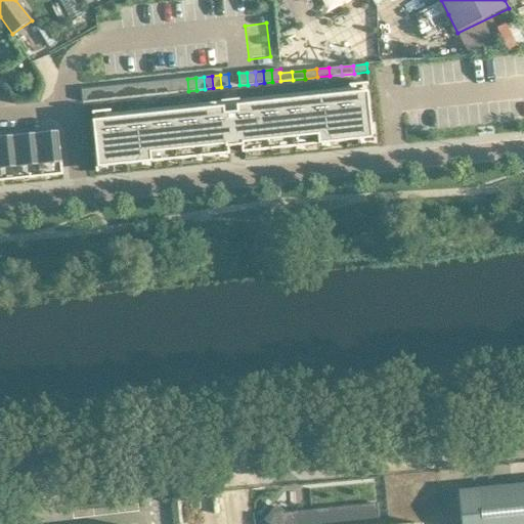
[(179,79),(171,80),(172,92),(180,92),(179,79)]
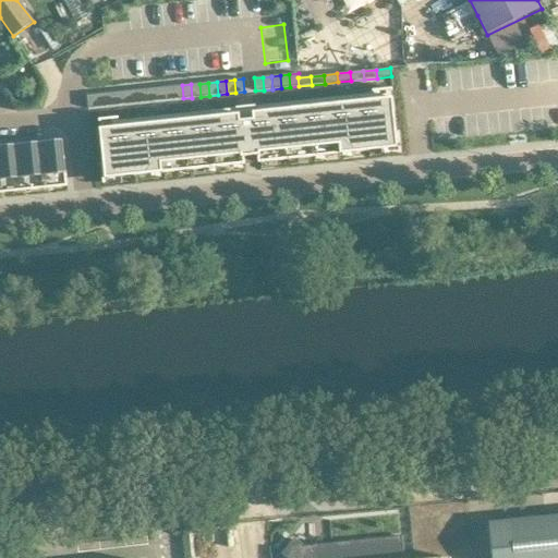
[(199,84),(191,84),(192,98),(201,97),(199,84)]
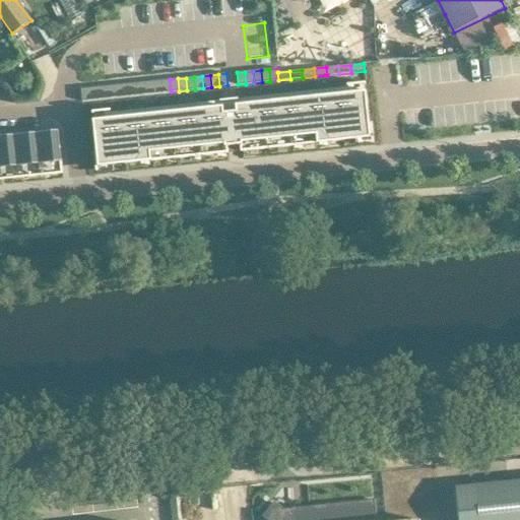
[(170,79),(161,80),(163,92),(171,91),(170,79)]
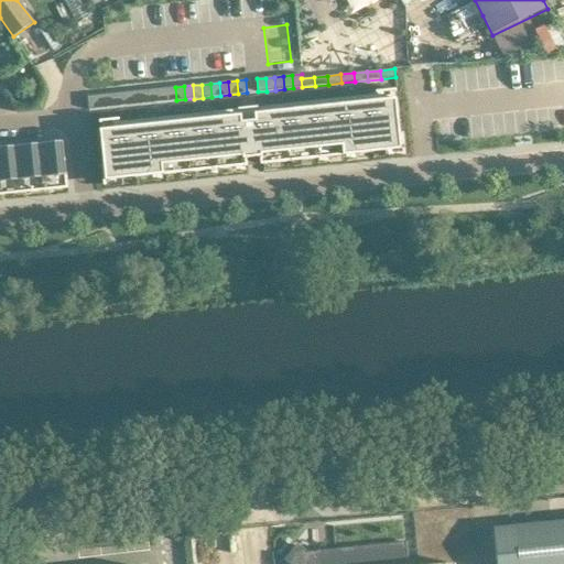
[(175,87),(166,88),(167,101),(176,100),(175,87)]
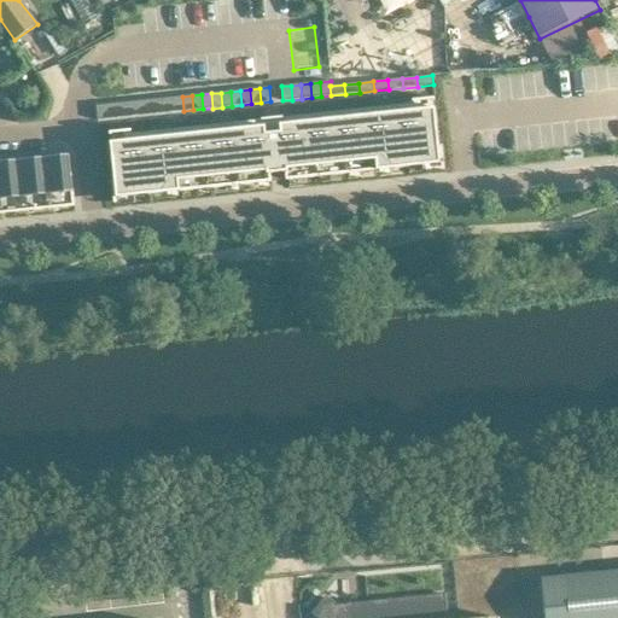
[(182,97),(173,98),(174,112),(184,111),(182,97)]
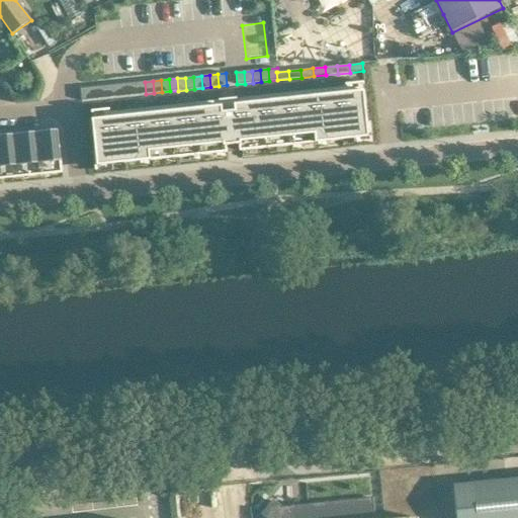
[(145,82),(137,83),(138,95),(146,94),(145,82)]
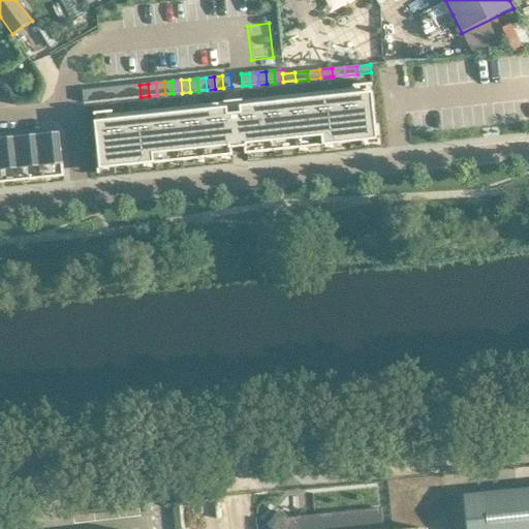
[(131,85),(123,86),(124,98),(132,98),(131,85)]
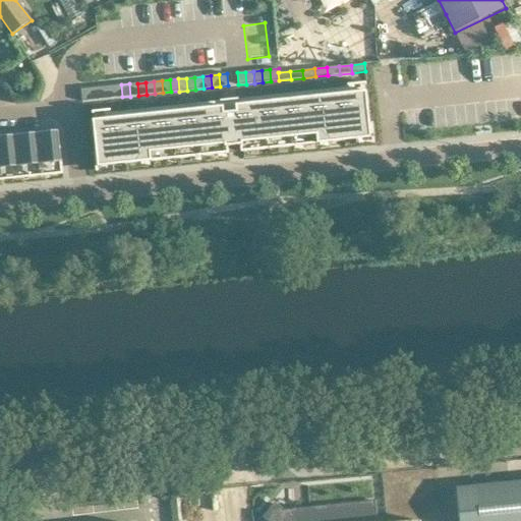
[(137,83),(129,83),(130,97),(138,96),(137,83)]
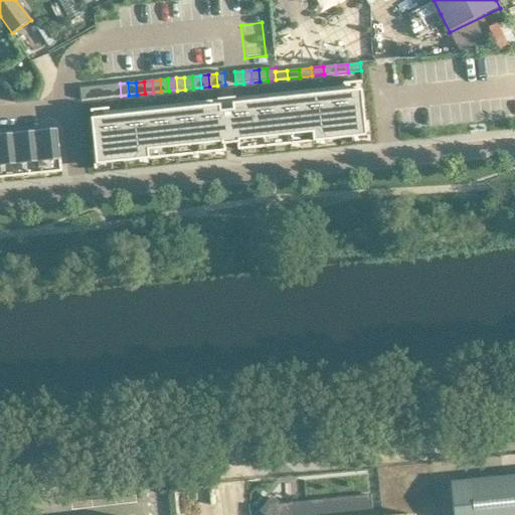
[(94,120),(93,120),(98,166),(141,161),(140,155),(148,154),(149,161),(166,159),(165,152),(173,151),(174,158),(191,156),(190,149),(198,149),(199,155),(216,153),(215,147),(223,146),(224,153),(226,152),(226,146),(238,145),(239,151),(241,151),(241,144),(248,143),(249,150),(267,148),(267,142),(274,141),(275,147),(293,145),(292,139),(300,138),(300,145),(318,143),(317,136),(325,135),(325,142),(368,137),(363,91),(362,91),(362,84),(361,84),(361,83),(345,86),(345,88),(236,100),(233,100),(233,99),(221,100),(221,102),(219,102),(110,113),(110,111),(94,113),(94,114),(94,120)]
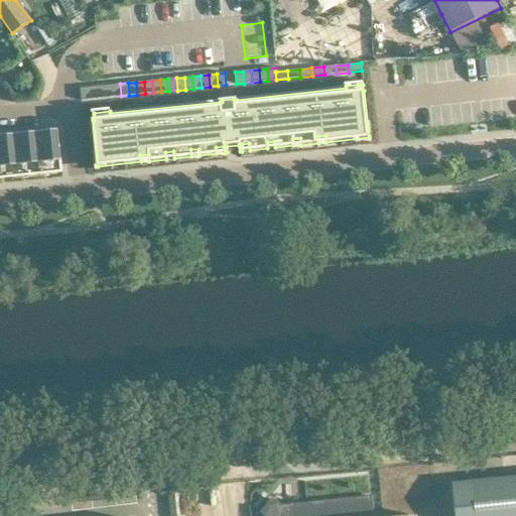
[(120,84),(112,85),(113,97),(121,96),(120,84)]
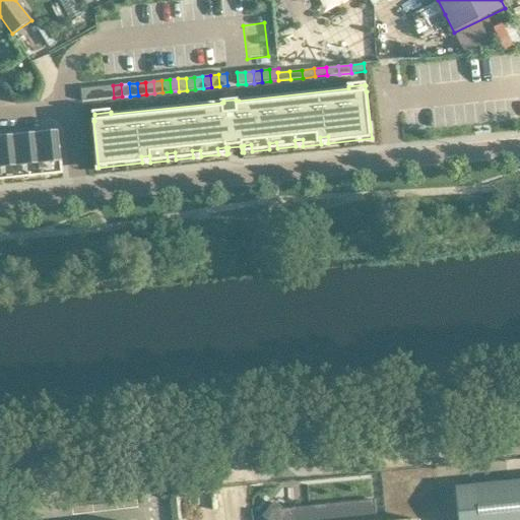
[(113,85),(105,86),(106,99),(114,98),(113,85)]
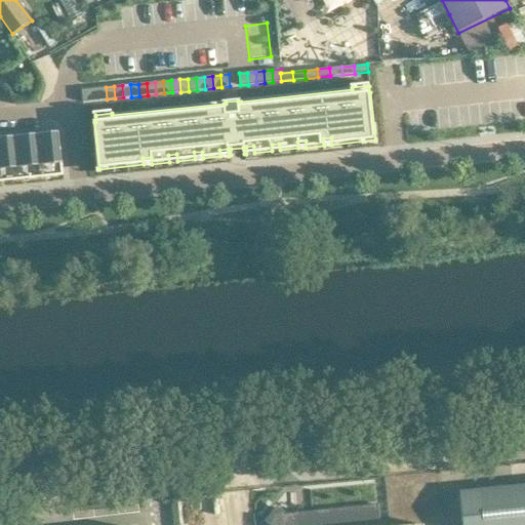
[(106,87),(97,88),(98,101),(107,99),(106,87)]
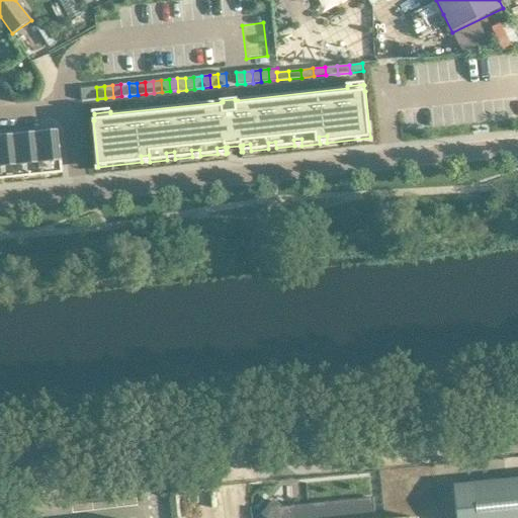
[(96,87),(88,88),(89,100),(97,99),(96,87)]
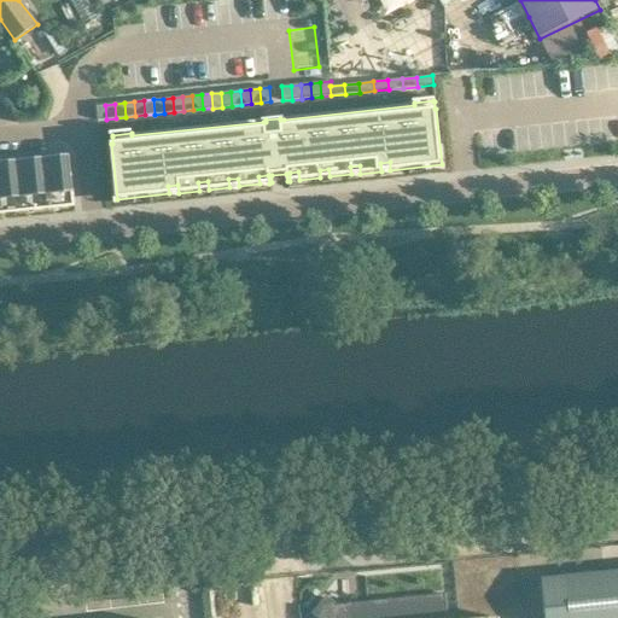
[(105,105),(95,106),(98,121),(106,120),(105,105)]
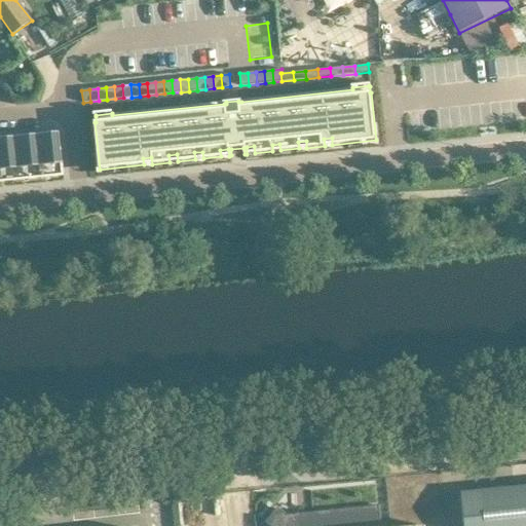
[(60,133),(36,135),(41,179),(64,176),(60,133)]
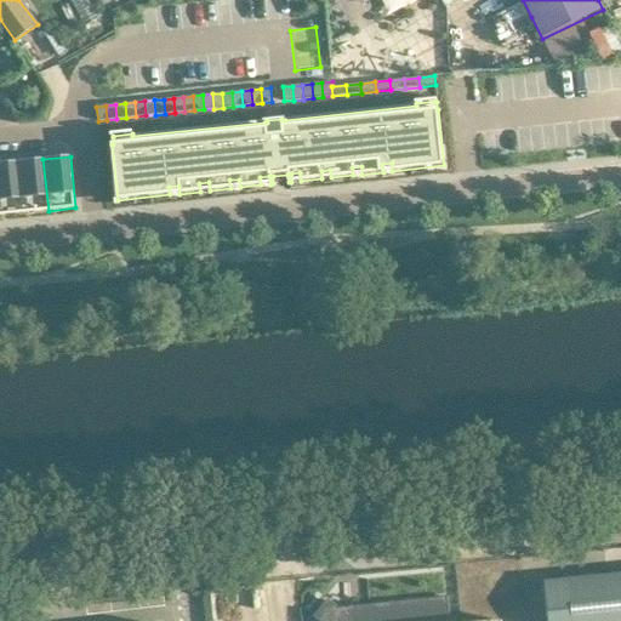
[(43,159),(17,163),(22,214),(49,211),(43,159)]
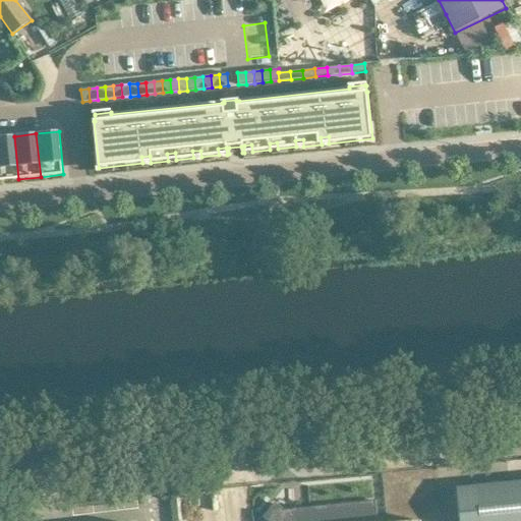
[(14,136),(0,136),(0,180),(18,179),(14,136)]
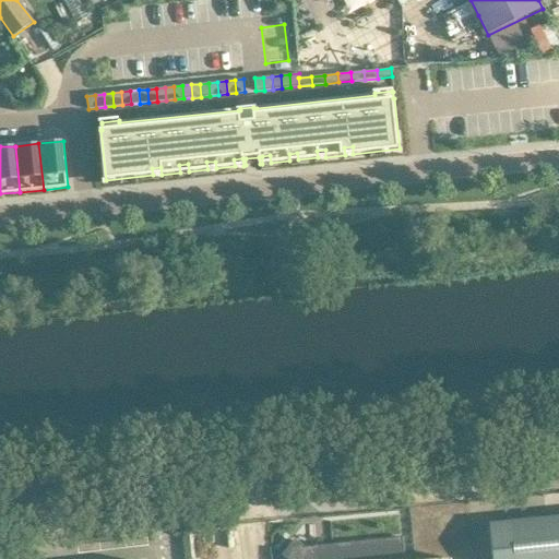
[(558,558),(558,515),(491,523),(495,558),(558,558)]
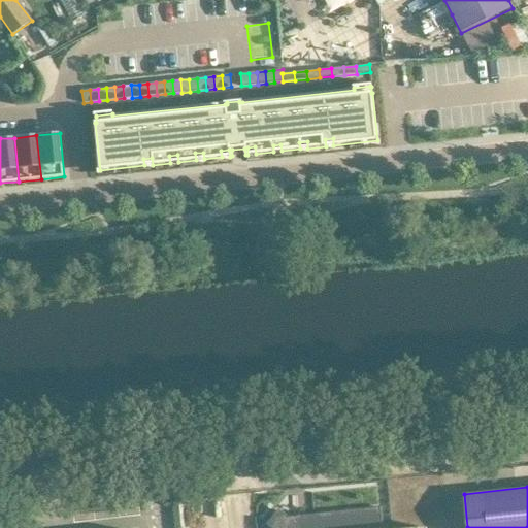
[(268,525),(272,527),(426,527),(427,527),(426,527),(382,527),(381,508),(288,519),(278,512),(268,525)]
